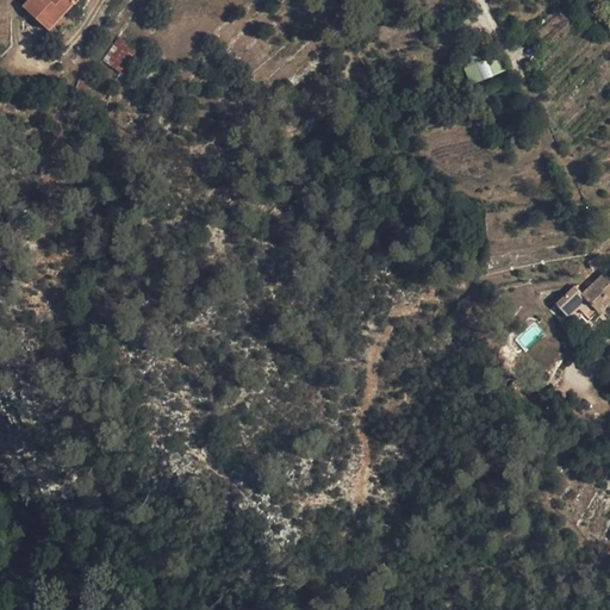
[(27,0),(23,6),(50,30),(74,4),(75,5),(79,0),(27,0)]
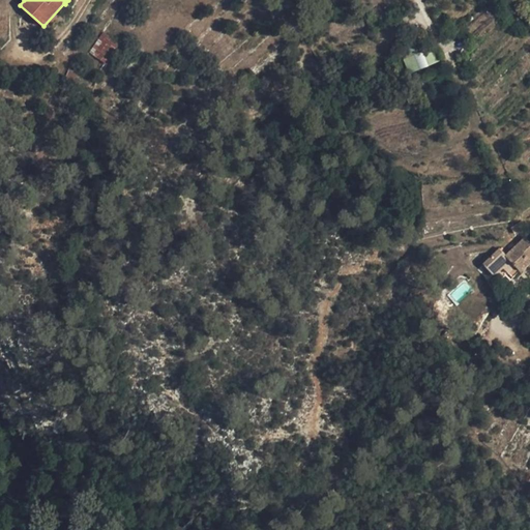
[(115,40),(104,32),(89,52),(100,60),(115,40)]
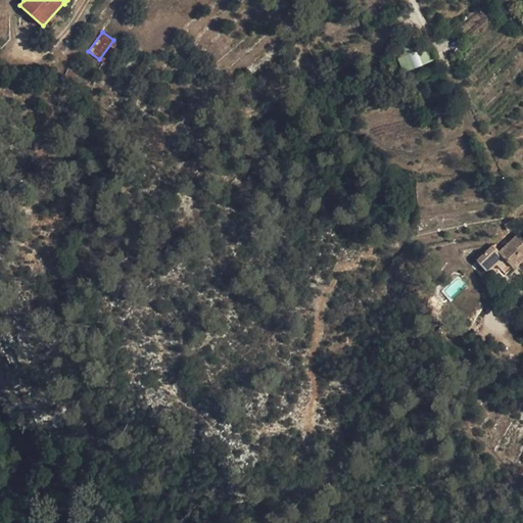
[(113,40),(99,59),(105,63),(119,44),(113,40)]
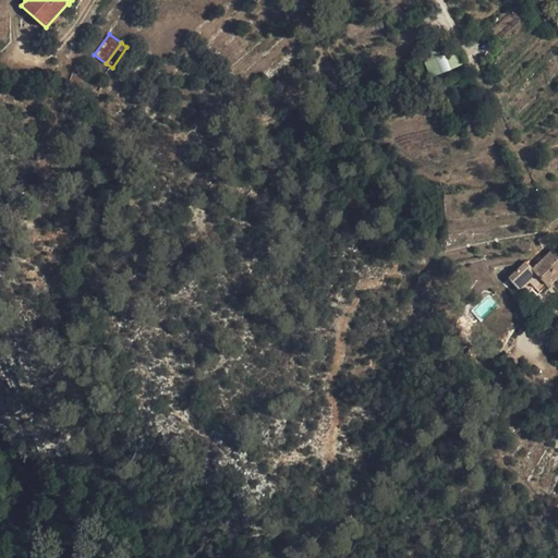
[(452,50),(425,64),(432,79),(459,64),(452,50)]
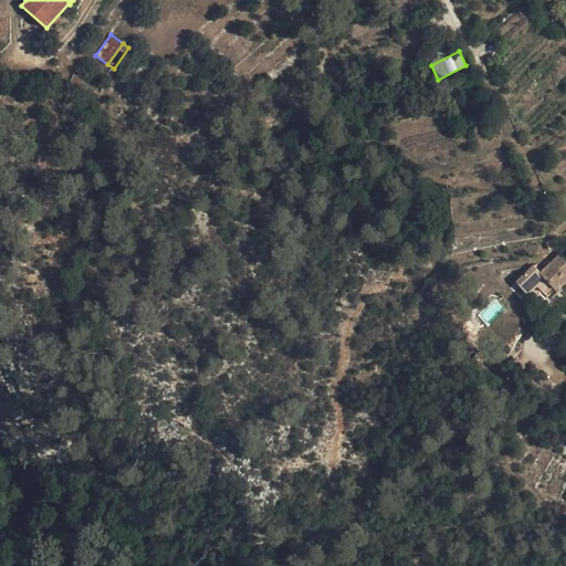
[(557,236),(545,243),(549,250),(562,242),(557,236)]
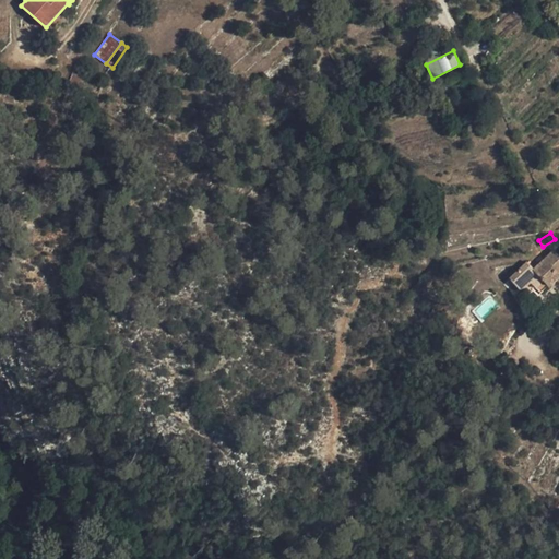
[(534,269),(527,262),(509,278),(521,290),(530,282),(538,275),(544,281),(548,286),(558,275),(558,254),(555,250),(534,269)]
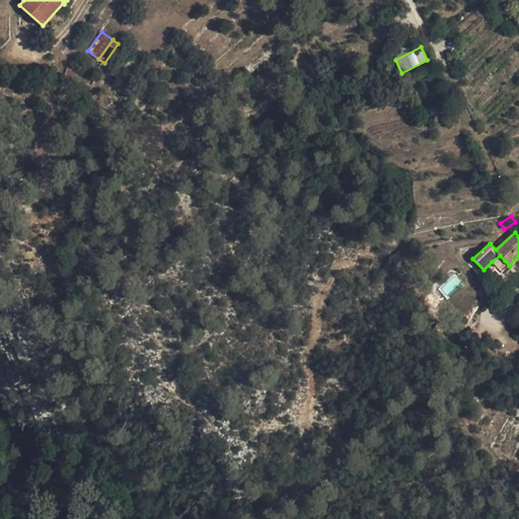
[(500,255),(492,262),(498,268),(505,261),(500,255)]
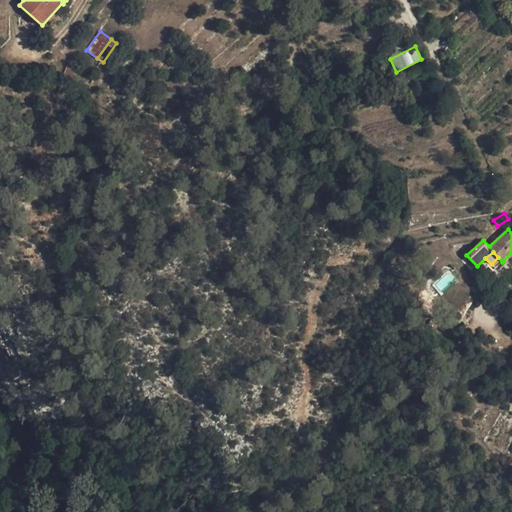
[(498,257),(491,264),(495,269),(502,262),(498,257)]
